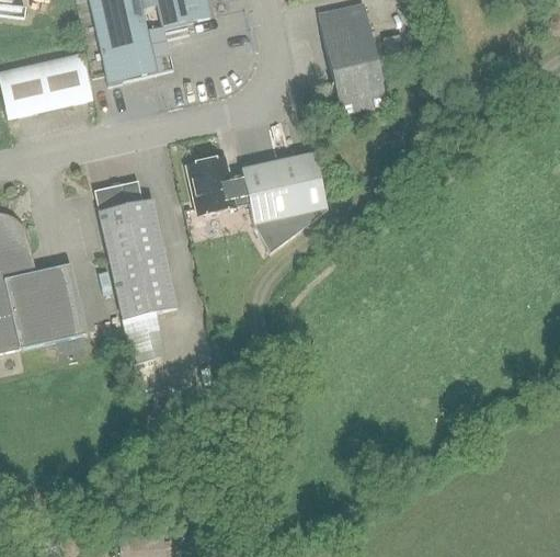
[(155,74),(146,31),(209,16),(206,0),(89,0),(107,83),(155,74)]
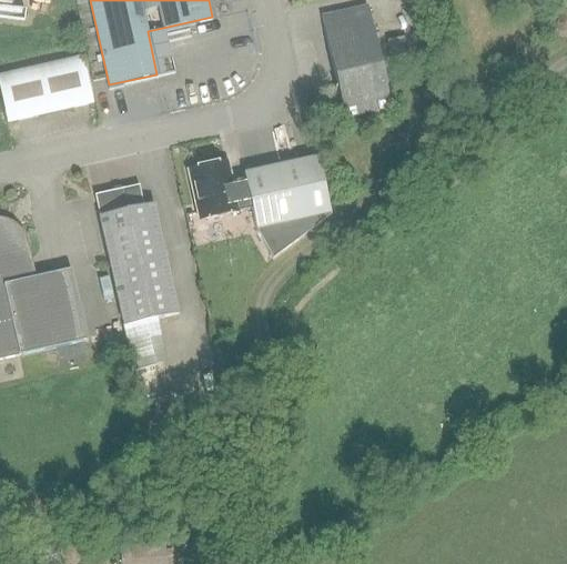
[(392,106),(370,3),(323,13),(345,116),(392,106)]
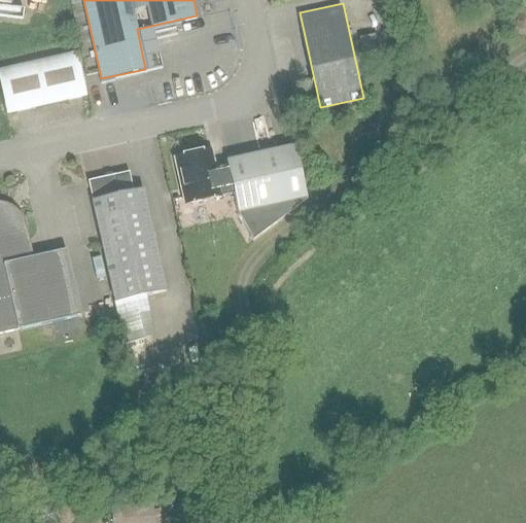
[(0,84),(6,112),(86,94),(77,49),(0,67),(0,84)]
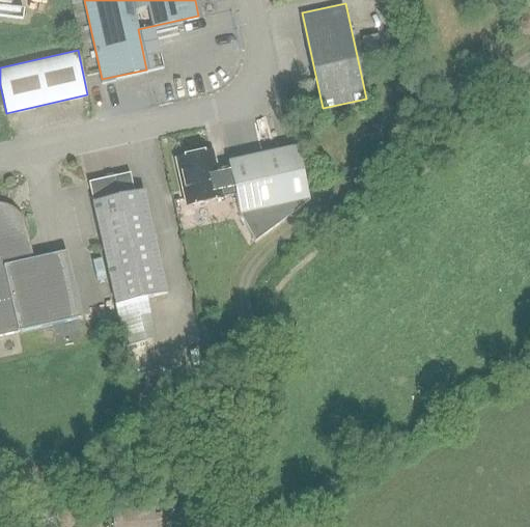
[(297,145),(229,160),(230,164),(235,190),(241,214),(255,240),(308,199),(297,145)]
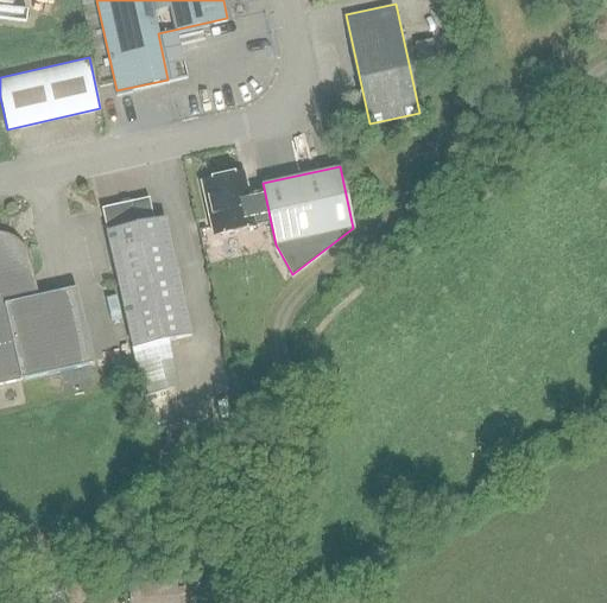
[(244,170),(203,178),(215,232),(255,223),(254,221),(270,217),(264,188),(248,191),(244,170)]
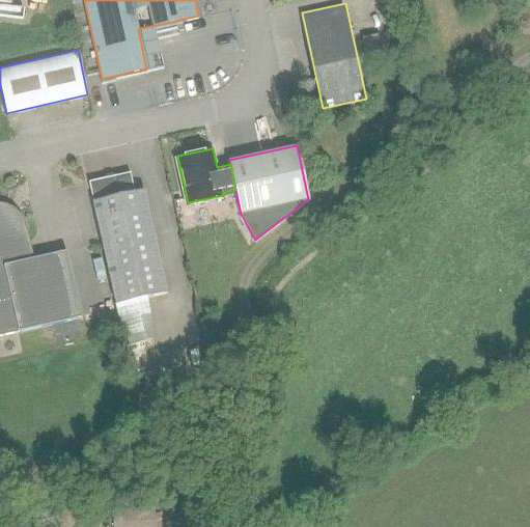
[(135,190),(130,170),(88,179),(116,303),(166,292),(144,189),(135,190)]
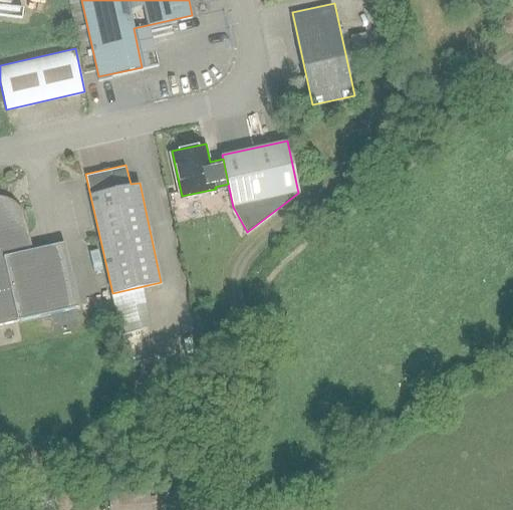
[(26,242),(24,235),(26,225),(25,216),(21,207),(15,200),(6,196),(0,194),(0,322),(17,319),(78,305),(64,241),(30,248),(28,241),(26,242)]
